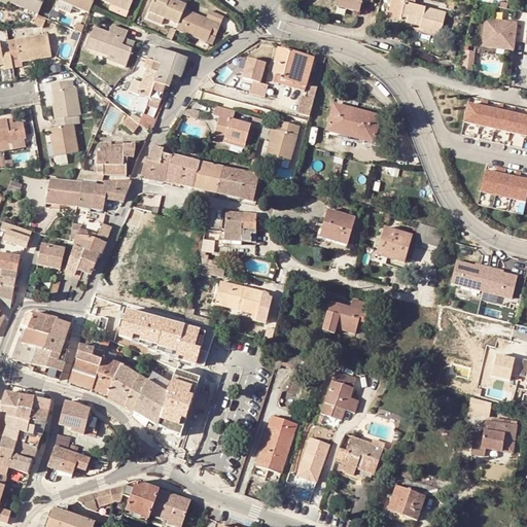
[(6,0),(13,0),(38,10),(42,0),(3,0),(6,1),(6,0)]
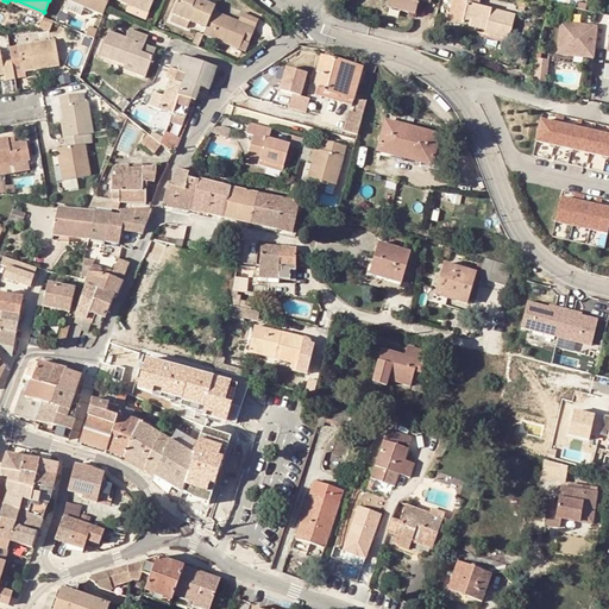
[(73,0),(69,0),(67,6),(83,14),(87,6),(73,0)]
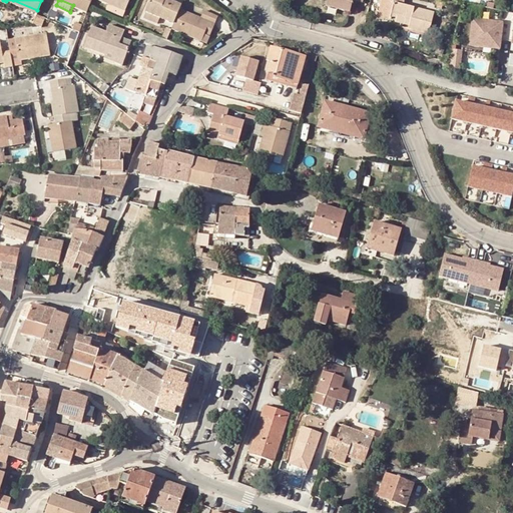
[(89,2),(89,0),(66,0),(71,2),(86,8),(89,2)]
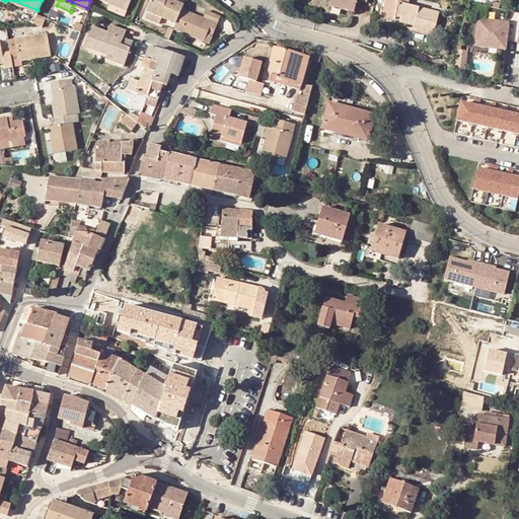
[(150,0),(147,8),(175,20),(181,5),(183,1),(180,0),(150,0)]
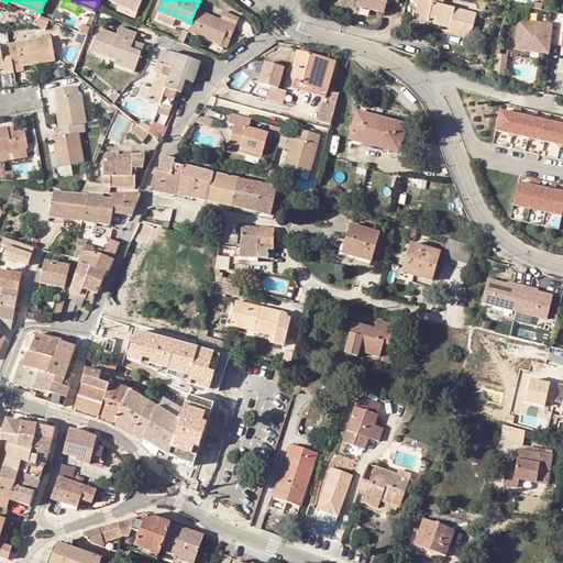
[(431,12),(451,18),(449,26),(449,29),(468,34),(475,11),(434,0),(417,0),(414,15),(429,19),(431,12)]
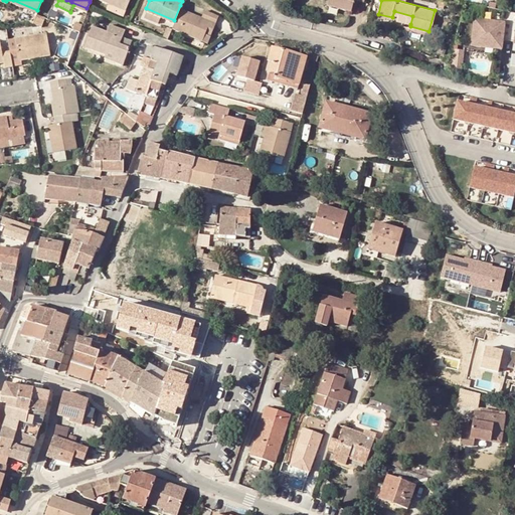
[(180,5),(174,20),(172,25),(202,37),(205,30),(210,17),(215,19),(217,13),(204,7),(201,14),(180,5)]
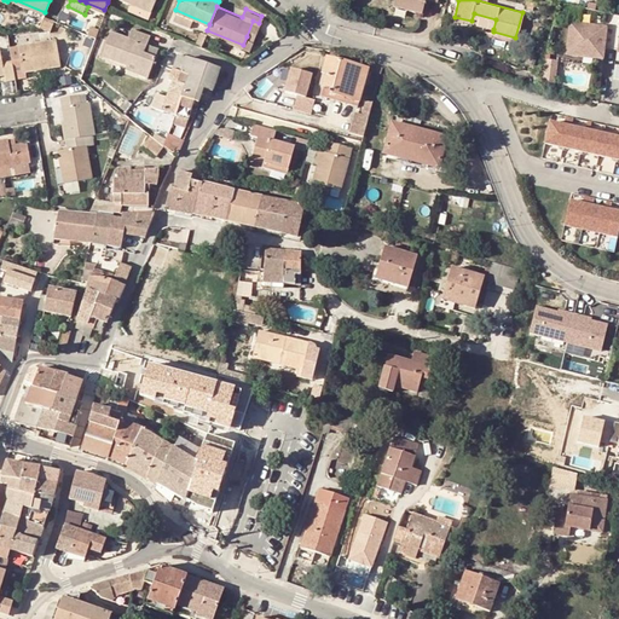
[(618,21),(618,10),(618,9),(606,6),(605,21),(567,15),(562,47),(600,52),(602,33),(615,35),(614,46),(618,46),(618,21)]
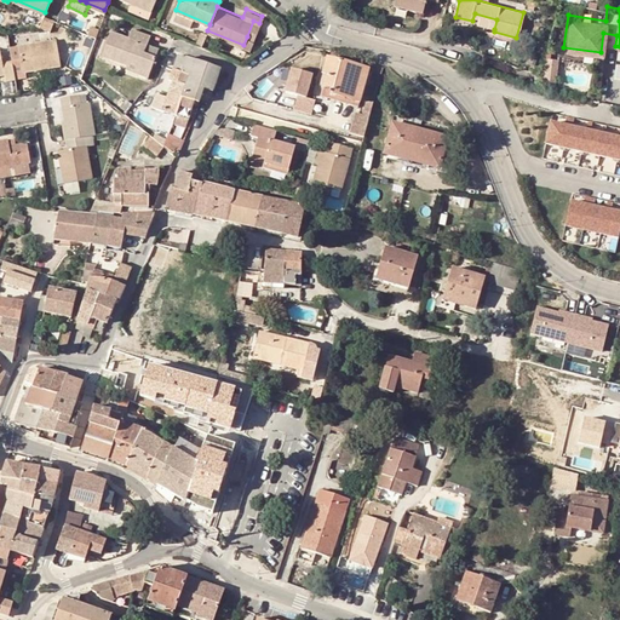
[(472,21),(472,23),(494,29),(497,19),(475,13),(472,21)]
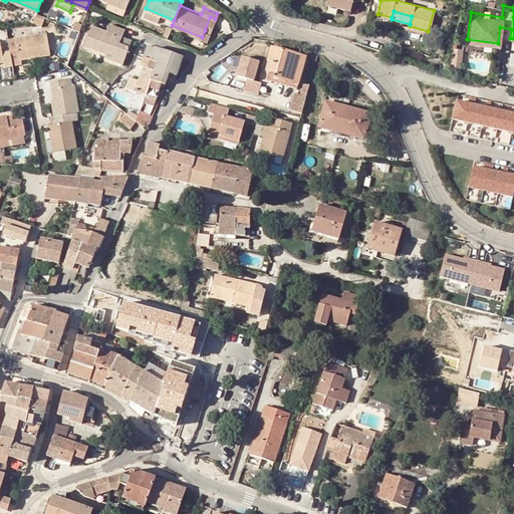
[(210,17),(205,30),(209,32),(215,19),(210,17)]
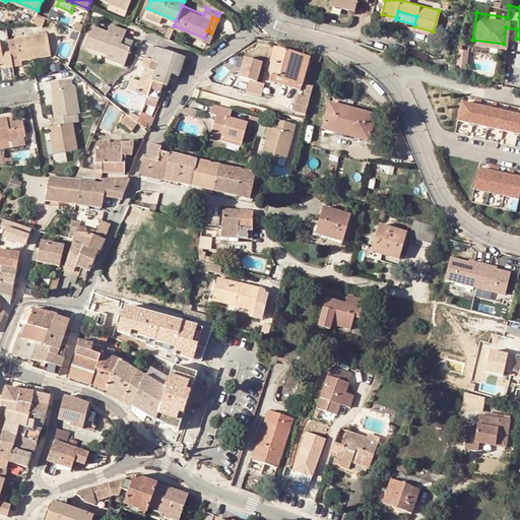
[(117,35),(122,38),(125,30),(110,23),(107,33),(103,31),(104,29),(92,25),(84,46),(107,54),(108,52),(126,60),(131,49),(114,41),(117,35)]
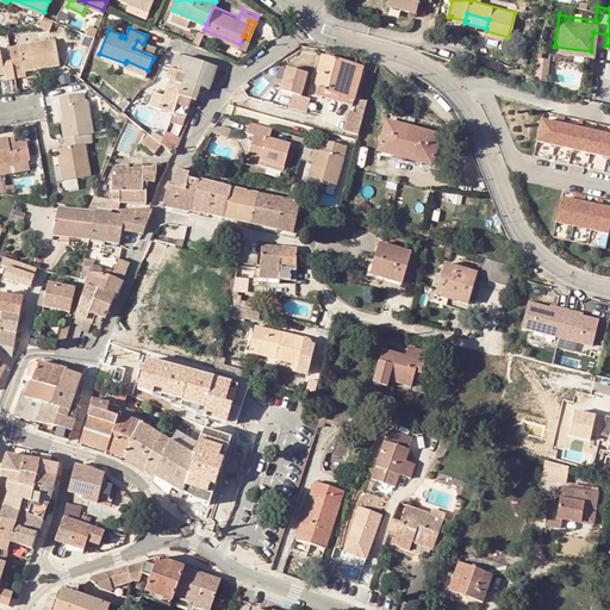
[(55,33),(10,42),(12,56),(14,68),(23,67),(39,63),(60,60),(55,33)]
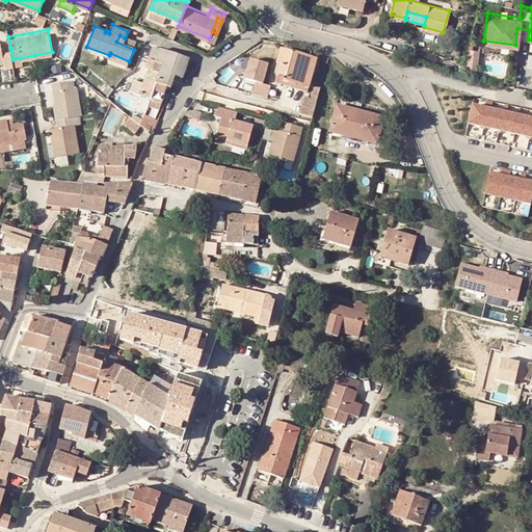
[(134,50),(137,44),(125,38),(120,35),(116,42),(134,50)]
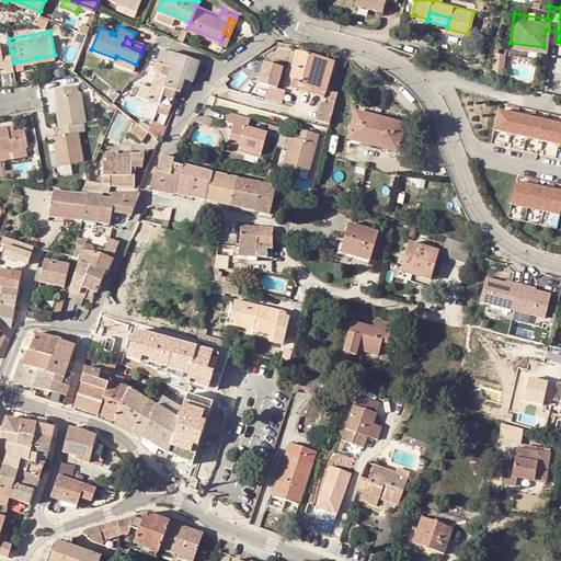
[(14,67),(13,63),(11,52),(3,53),(0,41),(0,39),(0,64),(4,64),(6,68),(14,67)]
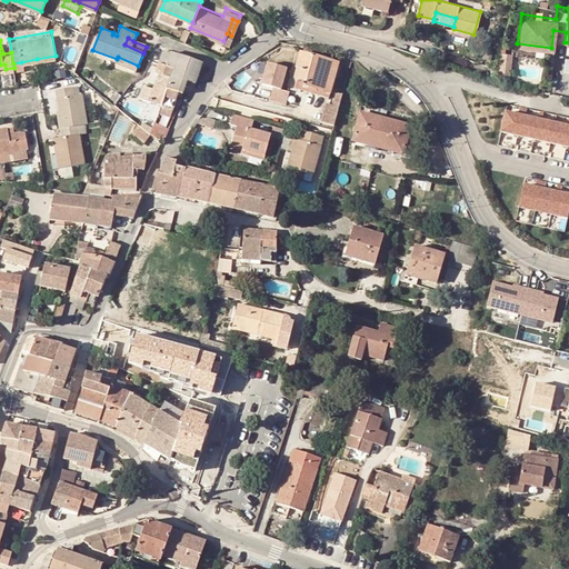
[(142,80),(138,92),(160,101),(180,49),(171,47),(166,60),(159,58),(156,67),(158,68),(152,83),(142,80)]
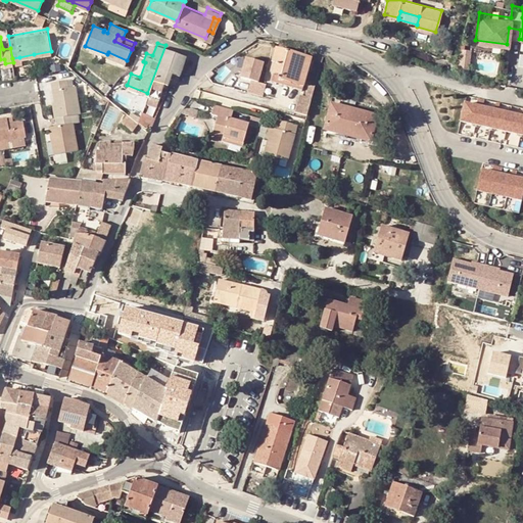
[(172,69),(178,73),(186,53),(165,45),(147,93),(157,96),(163,81),(167,82),(170,75),(172,69)]
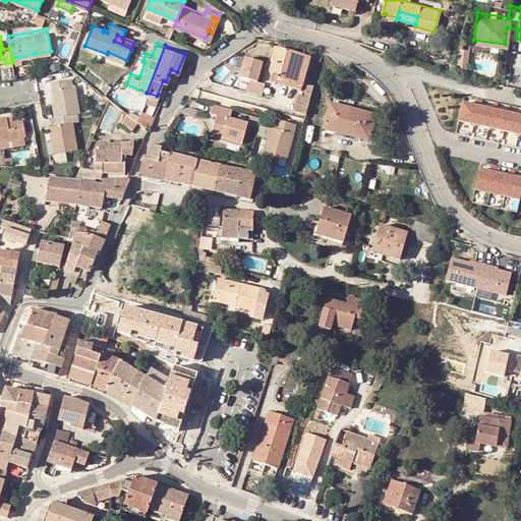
[(296,79),(306,82),(314,59),(277,48),(274,56),(281,58),(279,64),(277,63),(274,72),(282,75),(281,79),(294,83),(296,79)]
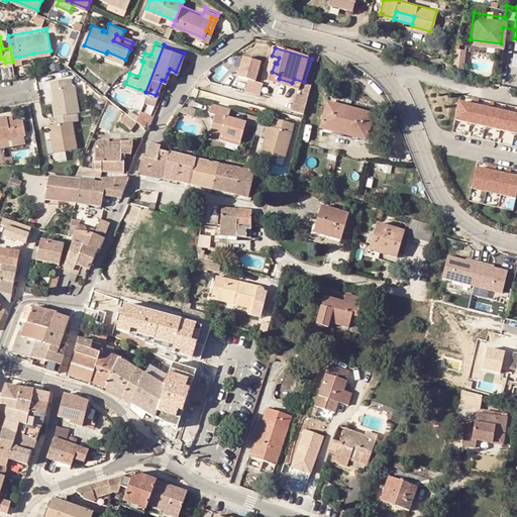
[(457,48),(454,68),(466,69),(469,49),(457,48)]
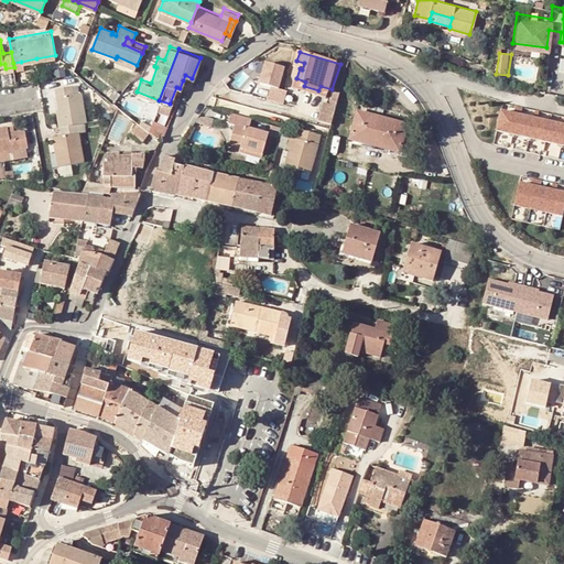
[(114,64),(133,72),(137,65),(117,56),(116,58),(114,64)]
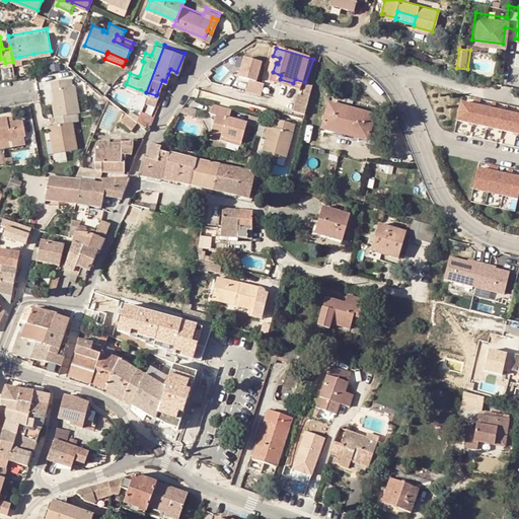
[(315,61),(322,63),(324,58),(317,55),(315,61)]
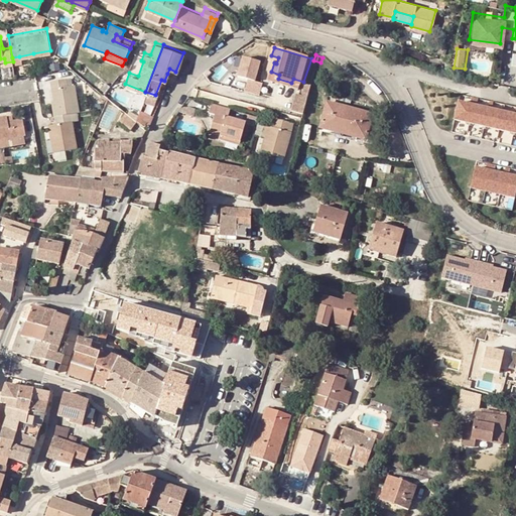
[(269,80),(301,89),(303,82),(293,79),(291,83),(278,79),(279,75),(271,72),(269,80)]
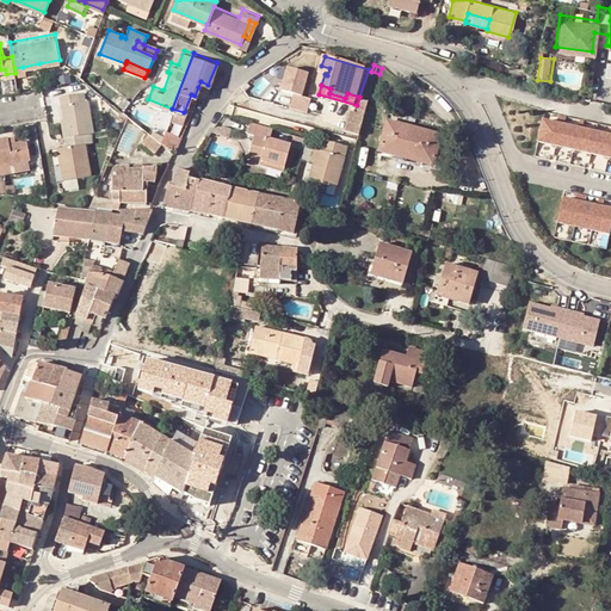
[(61,117),(65,133),(81,129),(91,128),(92,128),(86,98),(76,99),(75,90),(59,93),(61,103),(65,116),(61,117)]
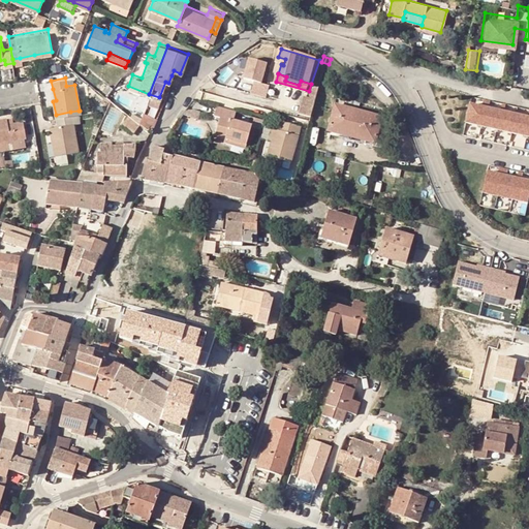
[(302,114),(313,117),(319,95),(309,91),(302,114)]
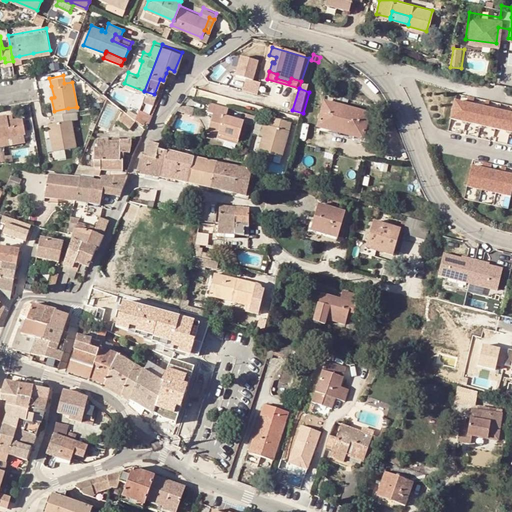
[(224,111),(227,103),(210,97),(206,106),(212,108),(206,125),(216,128),(236,134),(241,117),(224,111)]
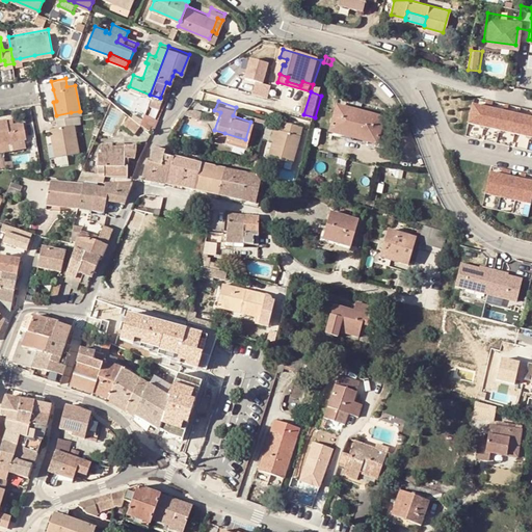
[(470,124),(531,136),(531,113),(474,102),(470,124)]
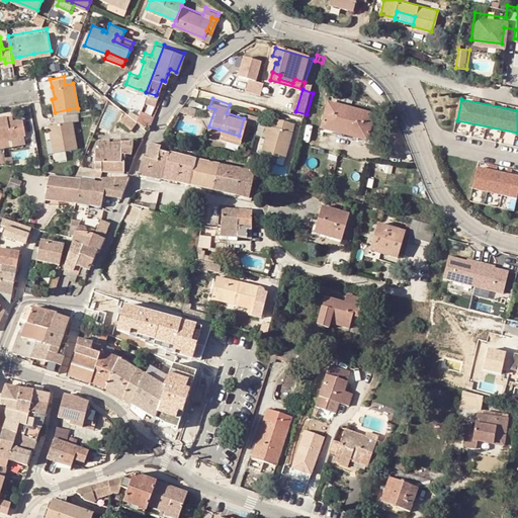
[(358,140),(367,142),(375,115),(331,102),(323,128),(332,132),(333,130),(358,137),(358,140)]
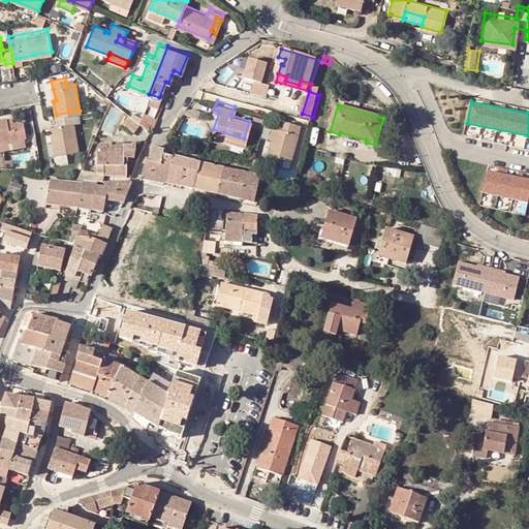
[(148,126),(149,124),(152,126),(158,116),(145,105),(137,119),(148,126)]
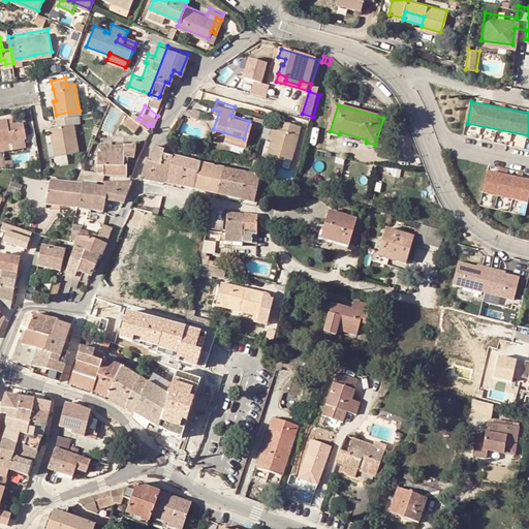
[(131,126),(137,119),(126,110),(121,117),(131,126)]
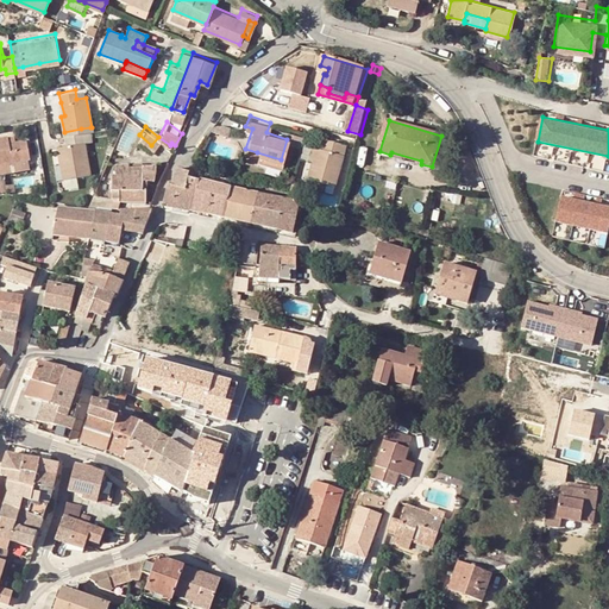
[(92,136),(90,127),(81,129),(82,138),(92,136)]
